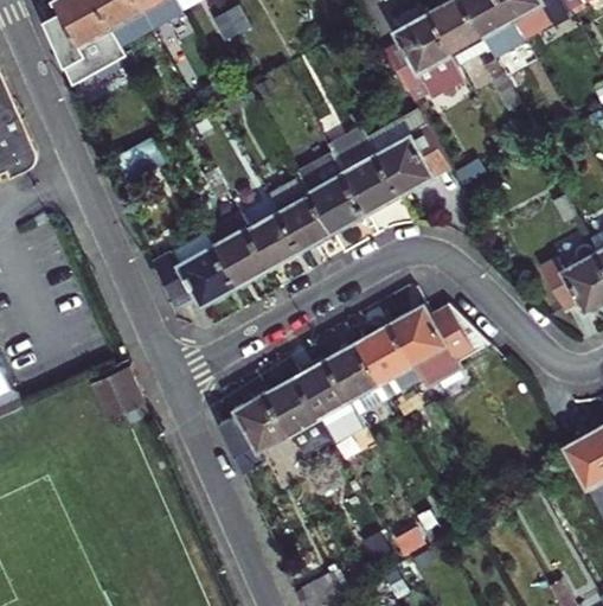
[(124,56),(117,44),(92,0),(53,0),(62,16),(44,26),(71,85),(124,56)]
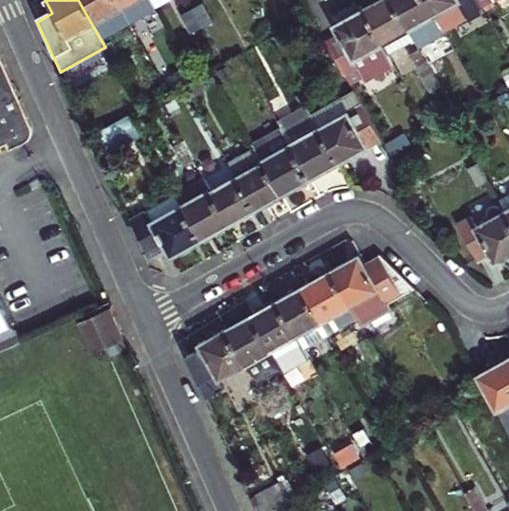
[(125,22),(113,0),(78,0),(99,37),(125,22)]
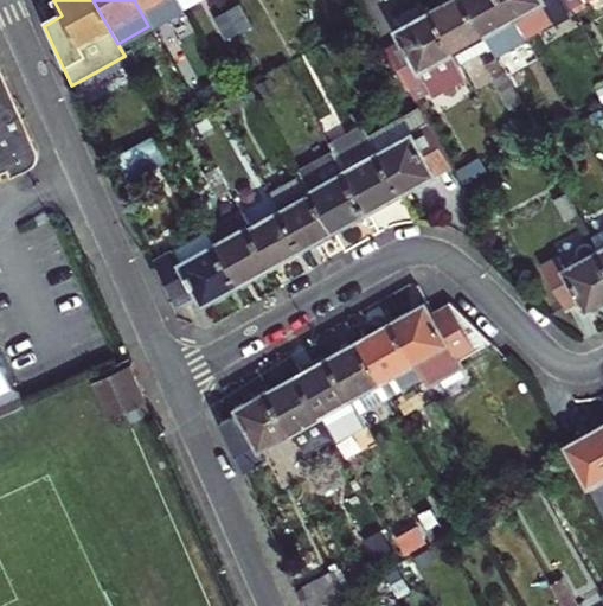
[(174,0),(134,0),(148,26),(180,10),(174,0)]
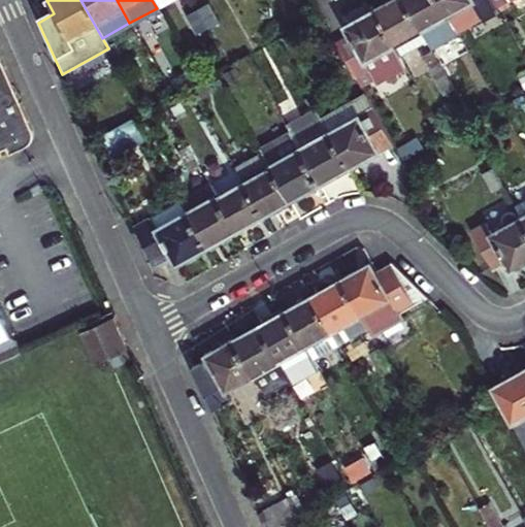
[(417,29),(400,0),(383,0),(370,7),(398,57),(424,43),(417,29)]
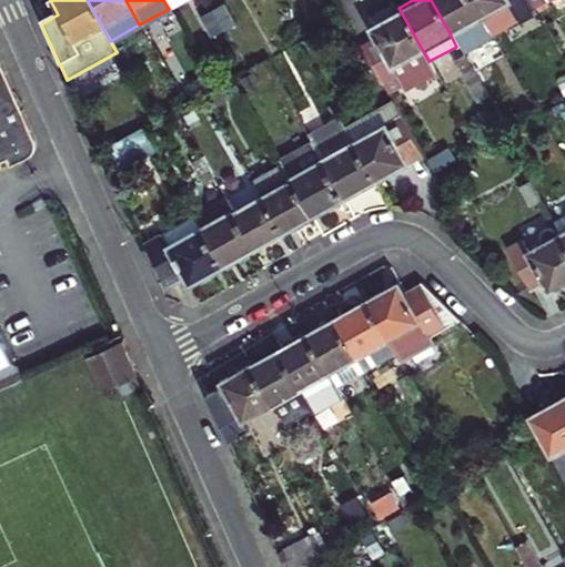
[(431,0),(449,31),(476,16),(467,0),(431,0)]
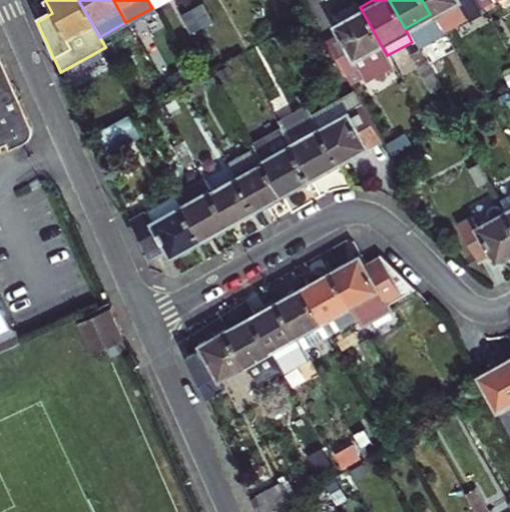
[(440,31),(480,9),(474,0),(422,0),(430,14),(440,31)]
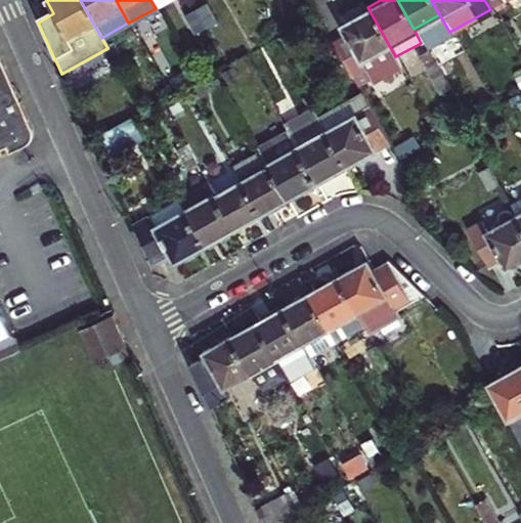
[(484,0),(490,9),(507,0),(484,0)]
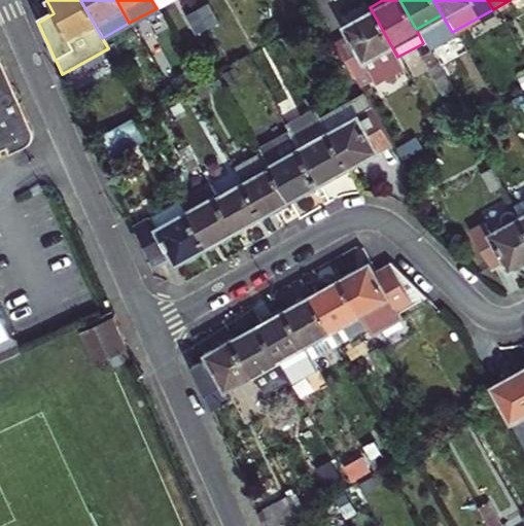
[(204,5),(194,10),(204,29),(214,24),(204,5)]
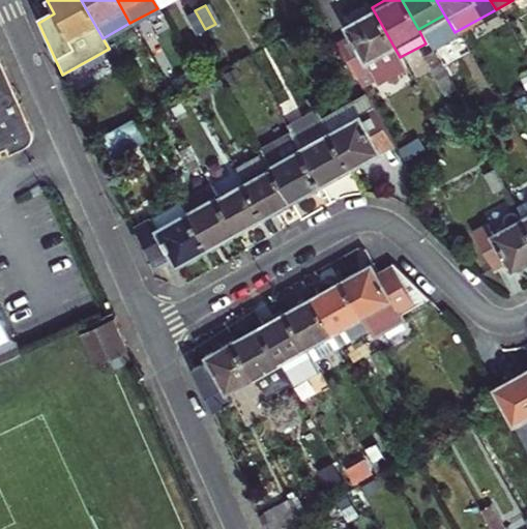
[(349,37),(334,46),(355,82),(371,72),(378,86),(406,69),(400,57),(372,7),(356,17),(342,24),(349,37)]
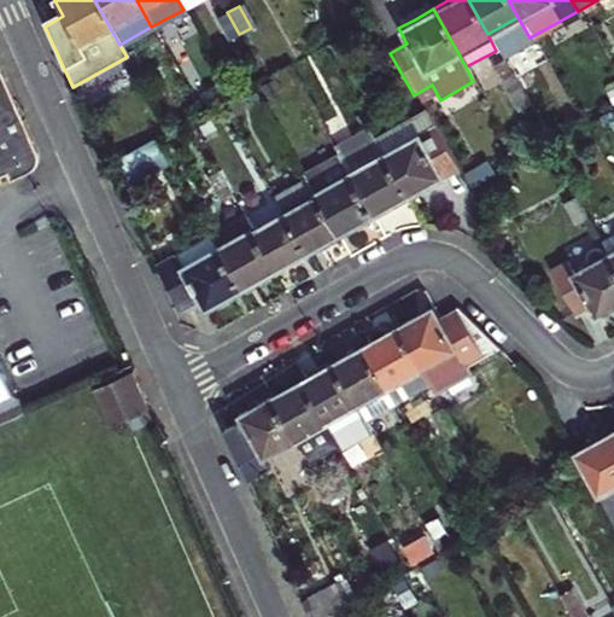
[(239,34),(227,12),(215,19),(227,41),(239,34)]
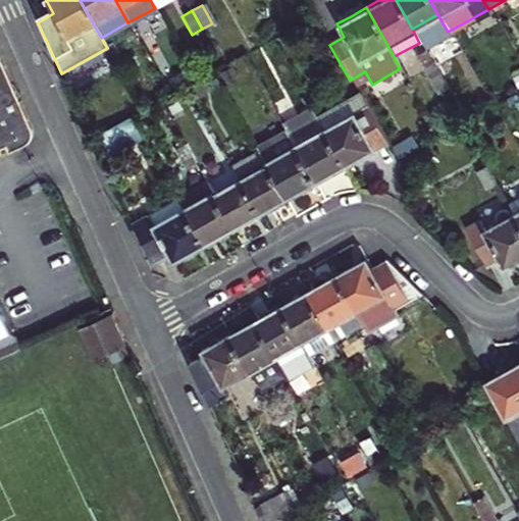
[(325,48),(312,53),(318,66),(330,60),(325,48)]
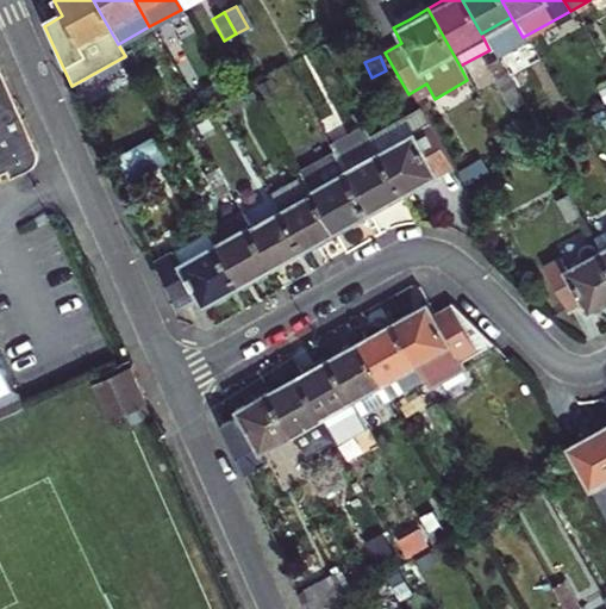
[(522,106),(513,91),(495,60),(483,67),(510,112),(522,106)]
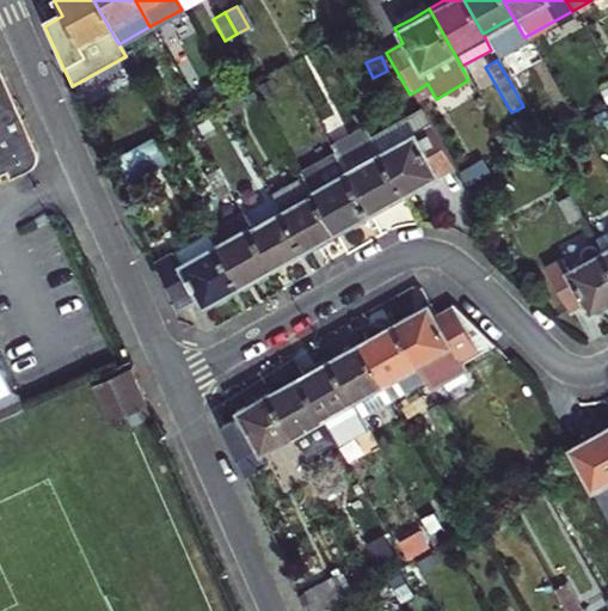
[(0,409),(18,401),(0,361),(0,173),(4,172),(7,179),(28,170),(31,166),(34,160),(35,154),(34,152),(0,74),(0,409)]
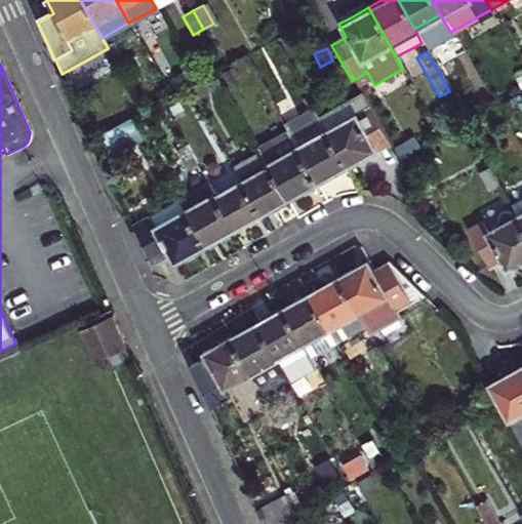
[(202,94),(210,89),(205,80),(190,89),(196,102),(204,97),(202,94)]
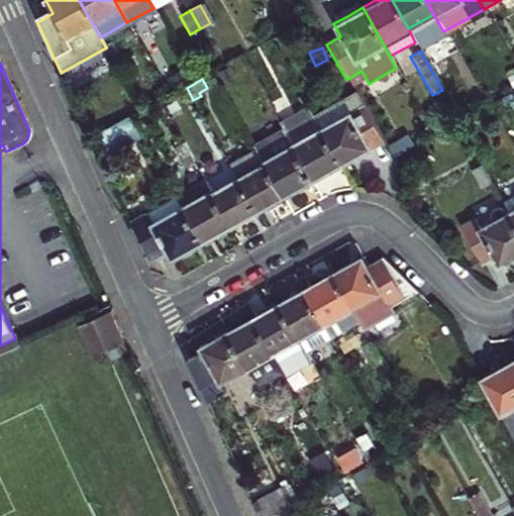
[(162,87),(151,92),(157,101),(167,95),(162,87)]
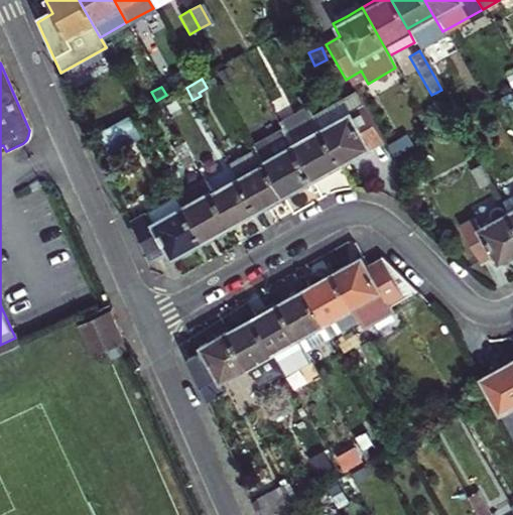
[(212,92),(210,100),(219,101),(220,93),(212,92)]
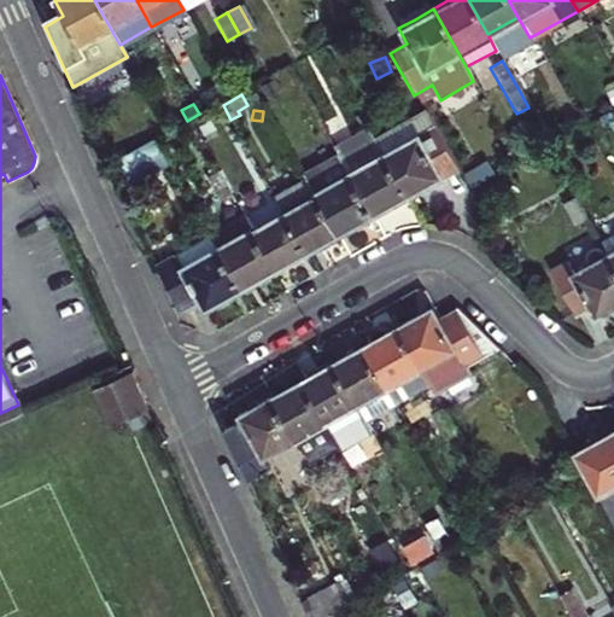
[(431,184),(456,169),(425,112),(424,114),(374,141),(405,197),(431,184)]
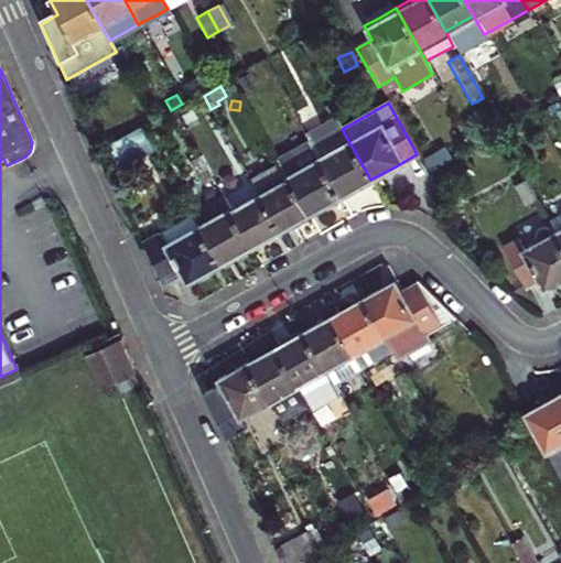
[(308,142),(338,125),(336,119),(304,137),(308,142)]
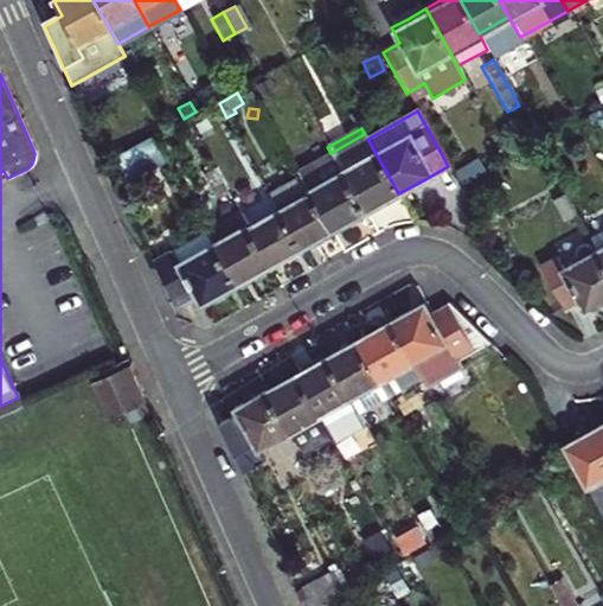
[(398,193),(367,139),(364,134),(331,153),(364,214),(380,203),(398,193)]
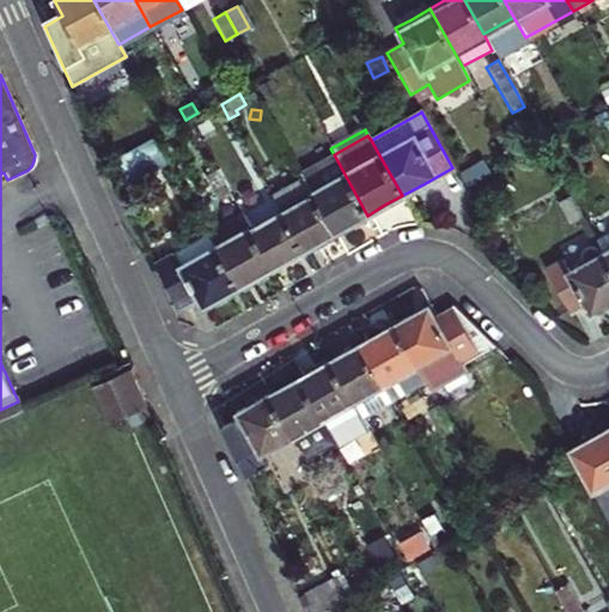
[(152,140),(115,161),(126,179),(127,182),(164,162),(152,140)]
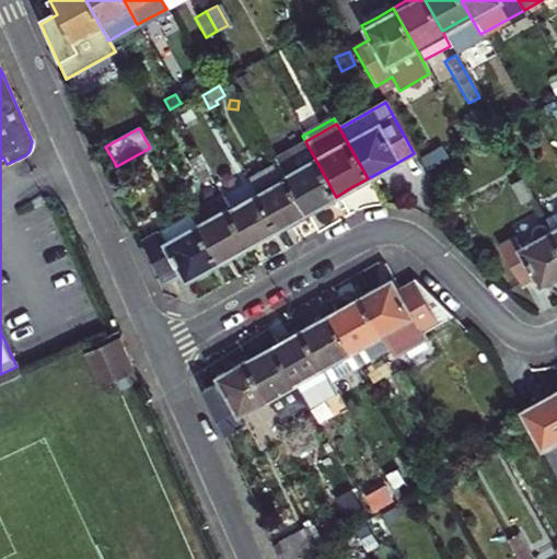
[(275,159),(277,163),(305,213),(321,205),(336,197),(305,141),(275,159)]
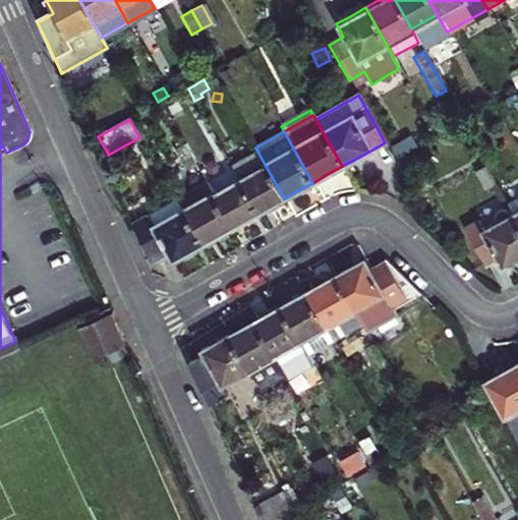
[(184,147),(174,152),(183,170),(193,164),(184,147)]
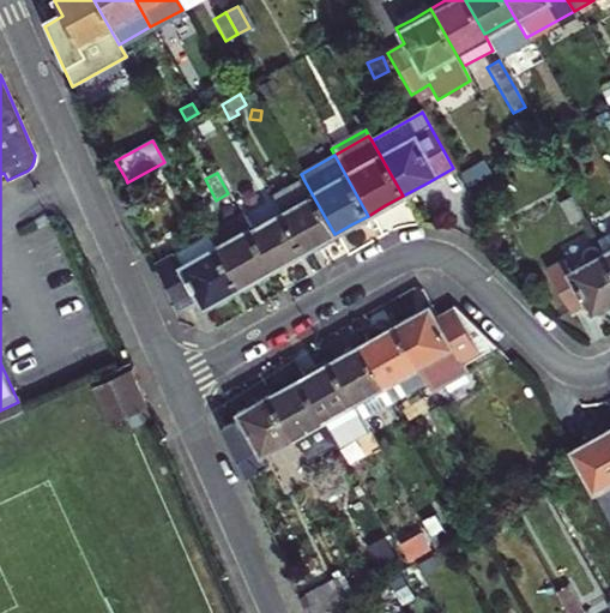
[(334,234),(303,179),(272,196),(281,212),(303,252),(319,242),(334,234)]
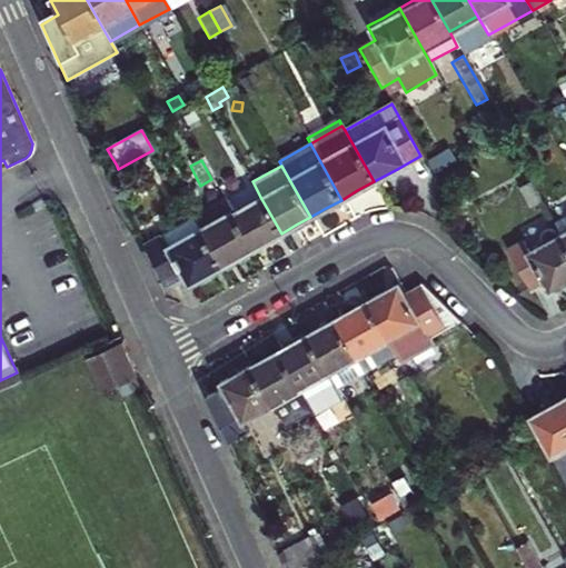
[(529,183),(518,189),(529,209),(539,202),(529,183)]
